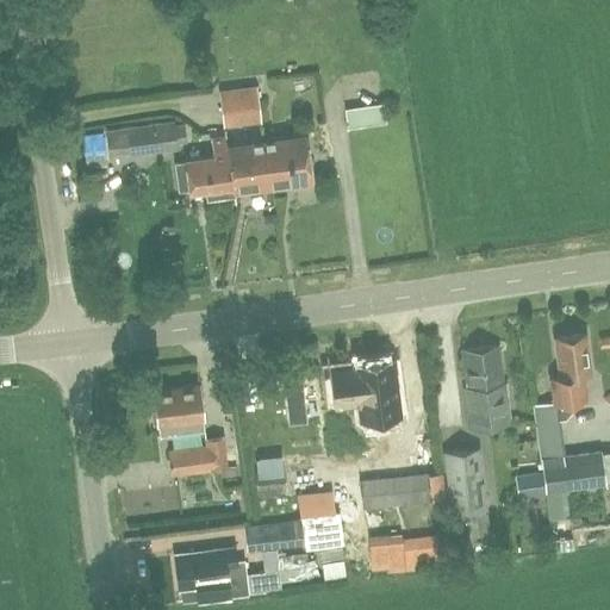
[(222,109),(257,104),(256,86),(219,91),(222,109)]
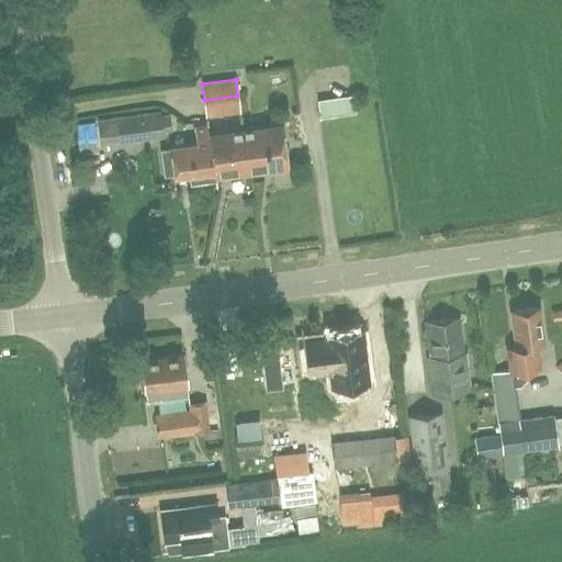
[(322,96),(323,110),(356,109),(355,94),(322,96)]
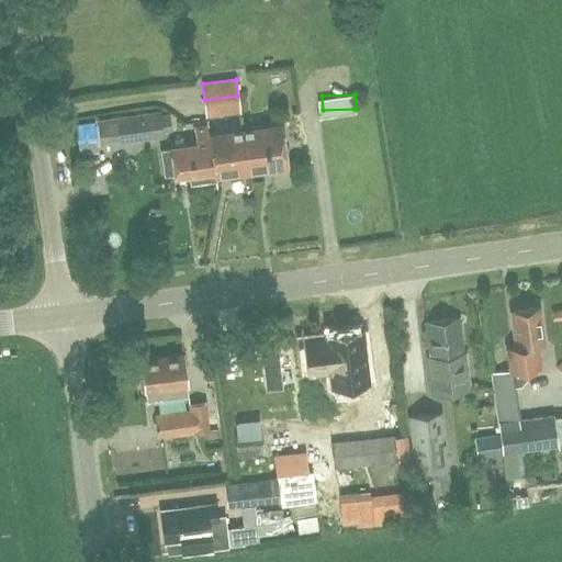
[(237,96),(204,100),(205,115),(235,112),(236,114),(235,114),(236,123),(243,122),(242,111),(239,111),(237,96)]
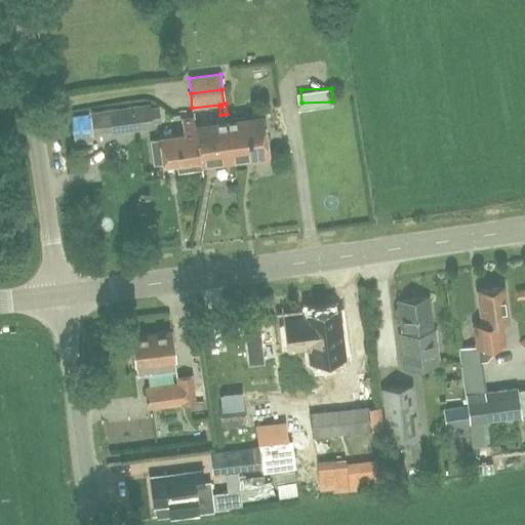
[(161,122),(159,106),(149,108),(149,106),(108,112),(111,132),(151,126),(151,124),(161,122)]
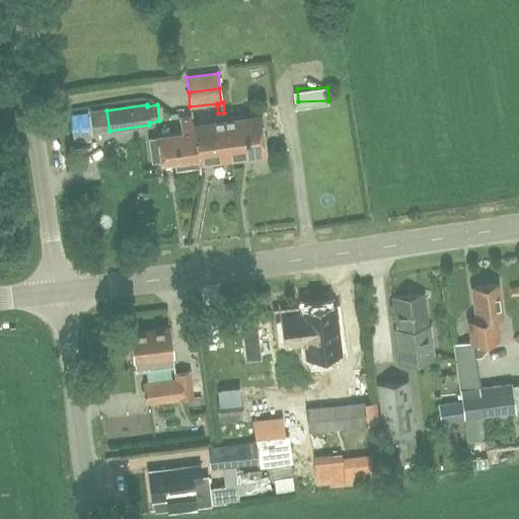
[(224,119),(229,161),(267,157),(261,114),(224,119)]
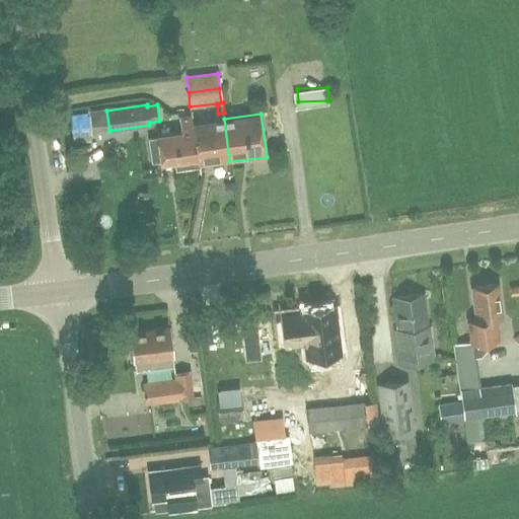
[(195,137),(193,124),(192,118),(179,120),(181,132),(156,136),(157,140),(149,141),(152,161),(160,160),(160,164),(186,160),(187,166),(198,164),(198,163),(203,162),(202,154),(202,149),(206,148),(206,150),(211,149),(209,135),(195,137)]
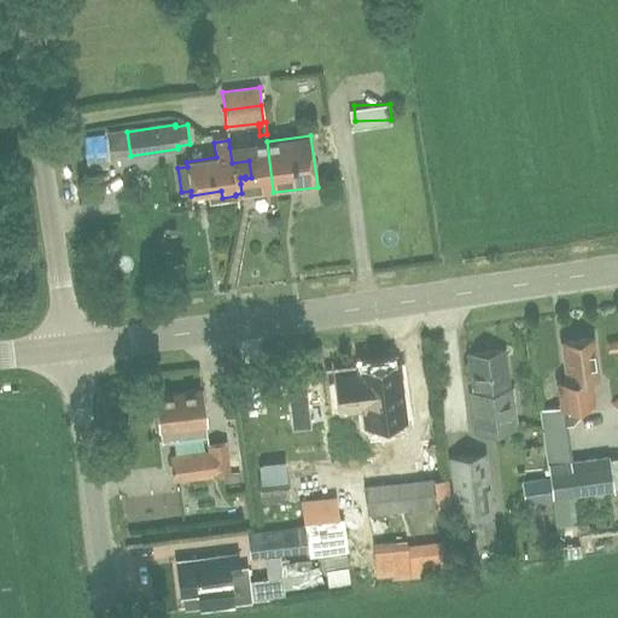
[(237,198),(273,192),(267,141),(229,147),(232,163),(249,161),(251,178),(245,179),(245,176),(240,178),(240,184),(242,193),(235,194),(235,196),(237,198)]
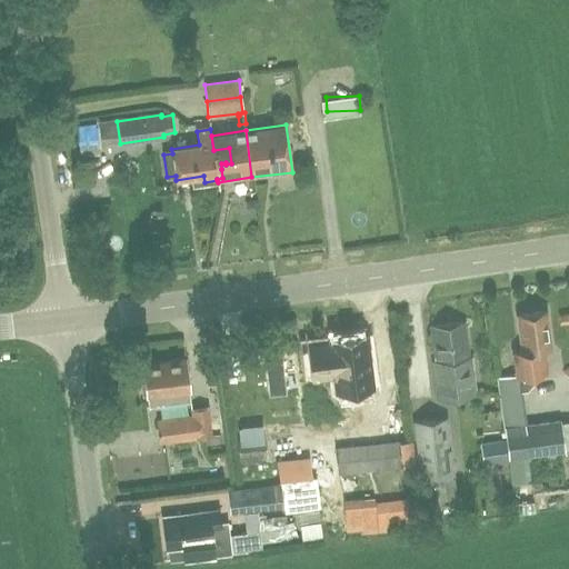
[(516,375),(547,371),(543,348),(550,347),(546,311),(517,315),(522,350),(512,351),(516,375)]
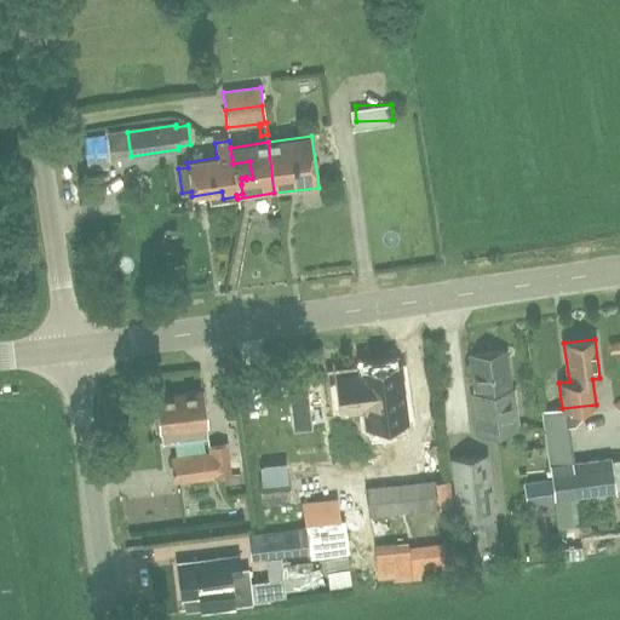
[(477,435),(517,429),(511,390),(506,350),(469,355),(474,394),(471,394),(477,435)]
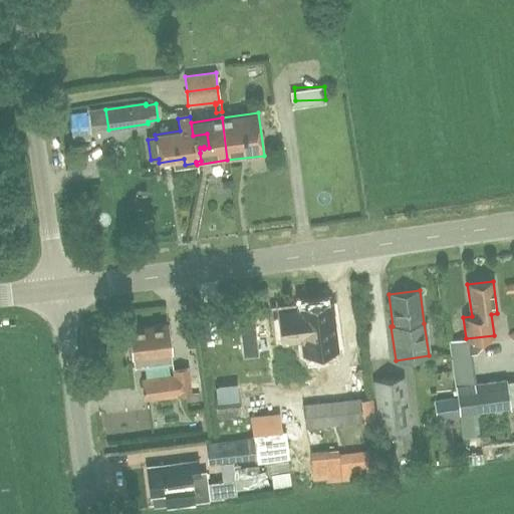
[(336,349),(333,322),(332,317),(330,301),(298,306),(299,309),(278,311),(282,338),(302,335),(302,339),(304,353),(316,351),(336,349)]
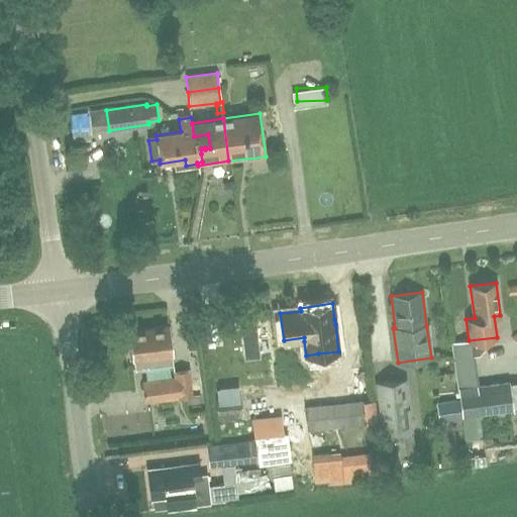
[(173,365),(169,324),(129,329),(132,348),(128,348),(129,358),(133,358),(133,360),(139,359),(140,369),(173,365)]
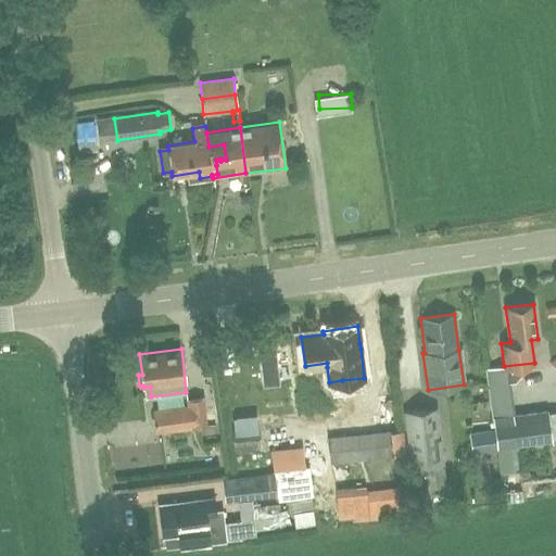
[(498,449),(510,446),(552,441),(547,411),(513,416),(504,367),(487,369),(498,449)]
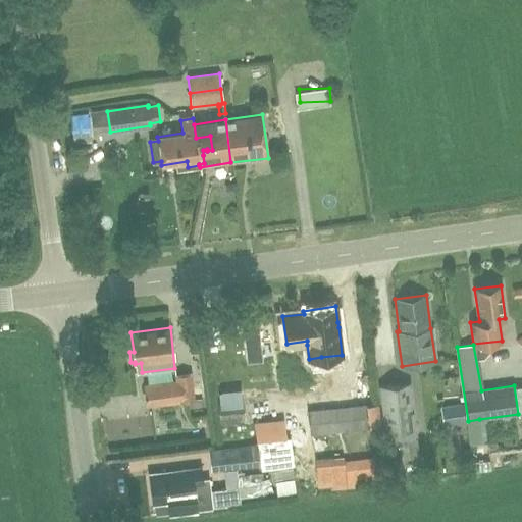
[(146,406),(194,400),(191,373),(174,375),(175,380),(143,385),(146,406)]
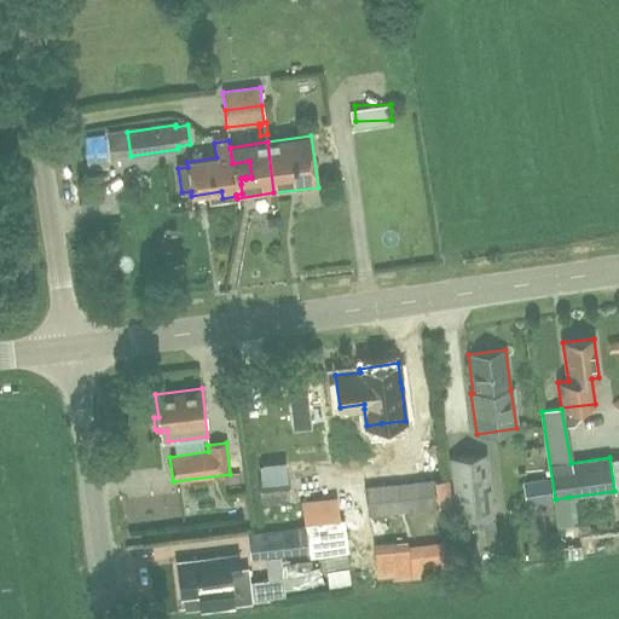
[(456,543),(495,539),(487,452),(449,456),(456,543)]
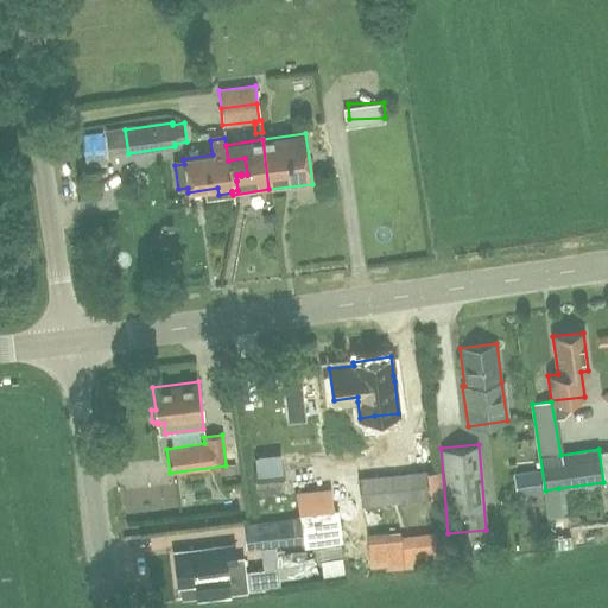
[(255,495),(277,494),(276,488),(286,487),(285,464),(254,467),(255,495)]
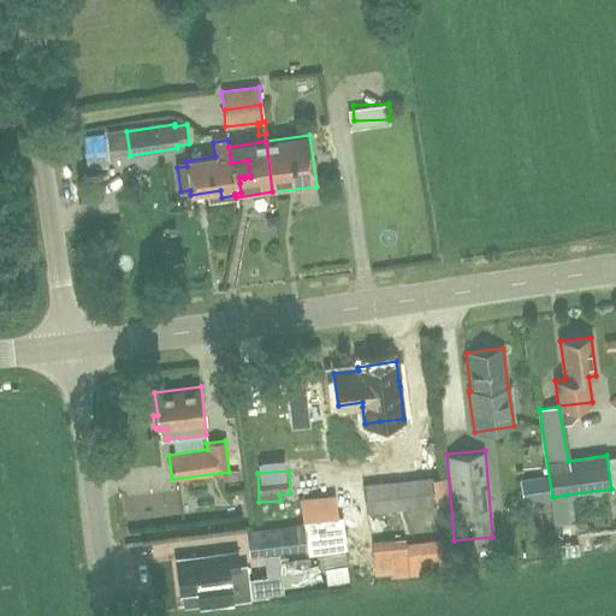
[(433,479),(433,477),(363,484),(366,514),(436,507),(436,505),(450,503),(448,478),(433,479)]
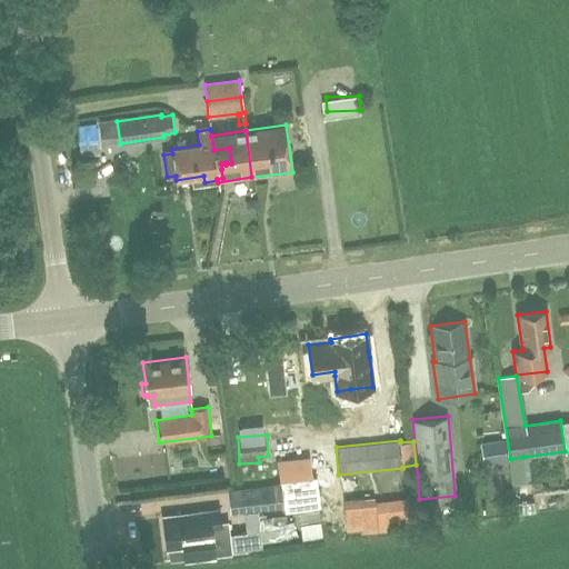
[(482,461),(506,459),(503,441),(480,445),(482,461)]
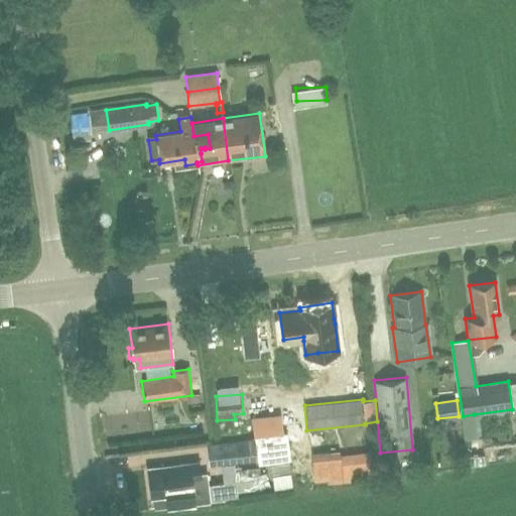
[(254,436),(284,432),(281,413),(252,417),(254,436)]
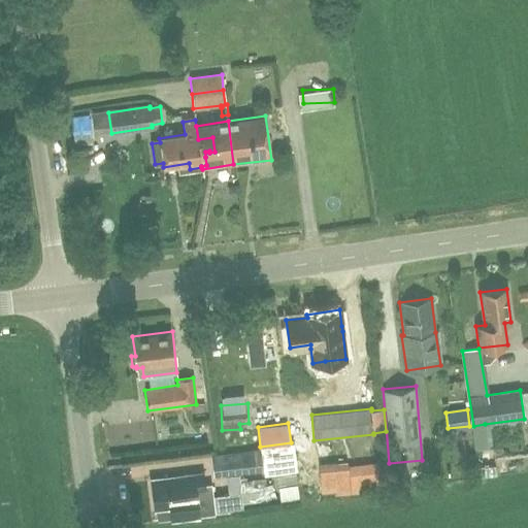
[(211,456),(215,476),(294,466),(291,442),(260,447),(261,450),(211,456)]
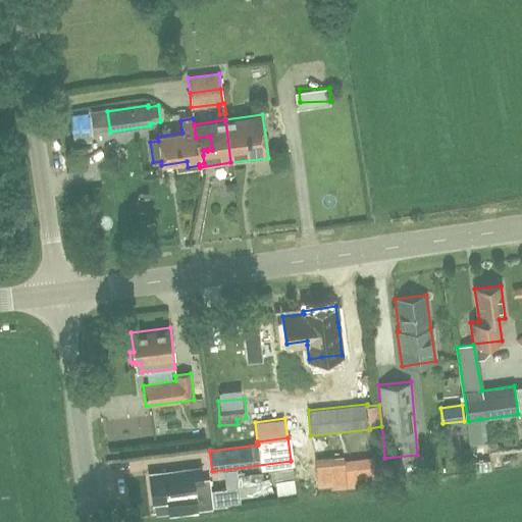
[(346,460),(345,455),(315,457),(317,486),(330,485),(330,488),(346,487),(346,483),(379,480),(378,465),(372,465),(371,458),(346,460)]
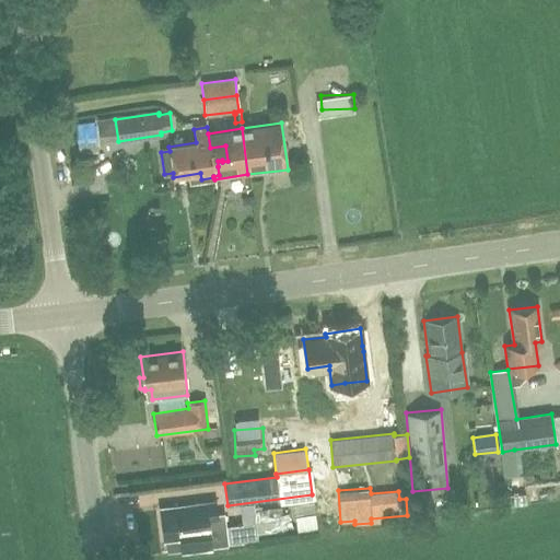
[(217,517),(214,502),(203,503),(160,509),(164,539),(181,537),(183,555),(229,548),(225,531),(223,516),(217,517)]
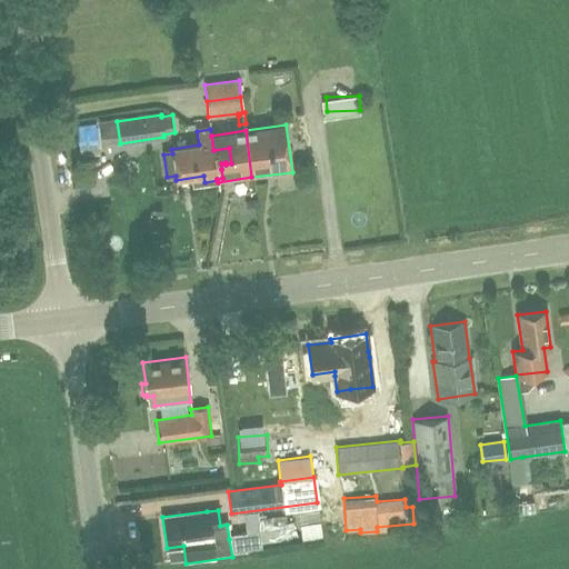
[(257,510),(243,512),(246,531),(260,530),(259,520),(257,510)]
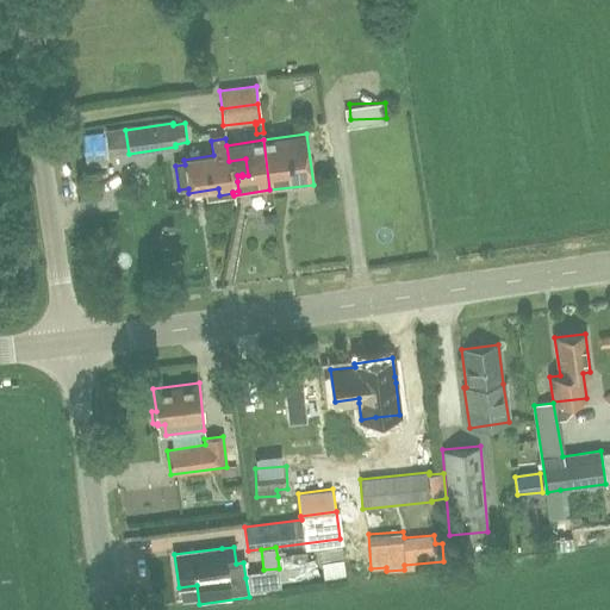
[(324,568),(347,565),(344,551),(323,554),(324,568)]
